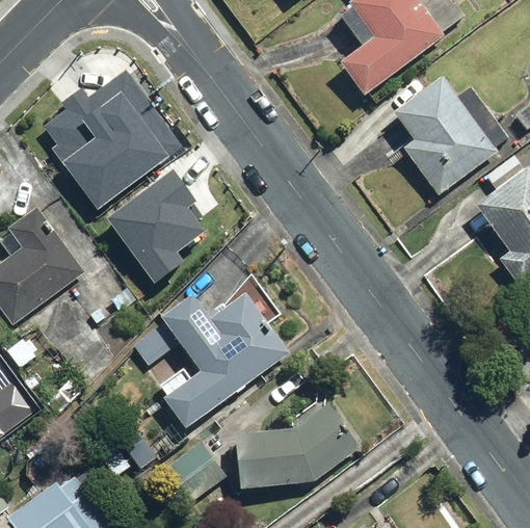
[(362,97),(466,17),(451,0),(354,0),(337,14),(361,45),(337,63),(362,97)]
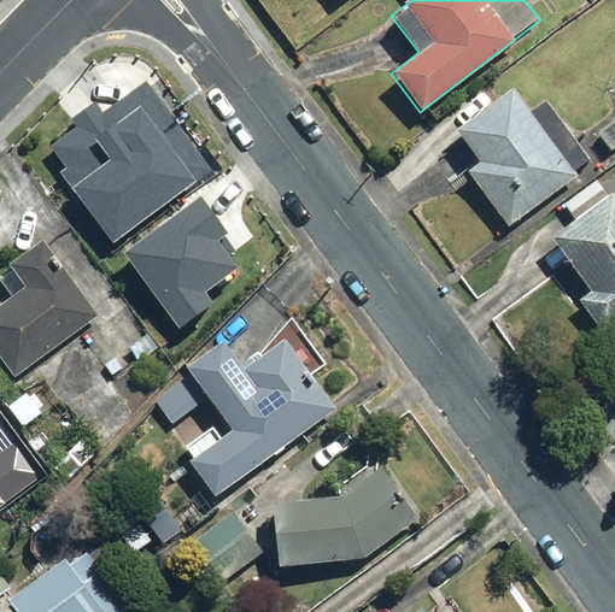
[(214,168),(145,78),(104,111),(95,101),(78,115),(83,121),(44,151),(60,174),(72,187),(116,243),(214,168)]
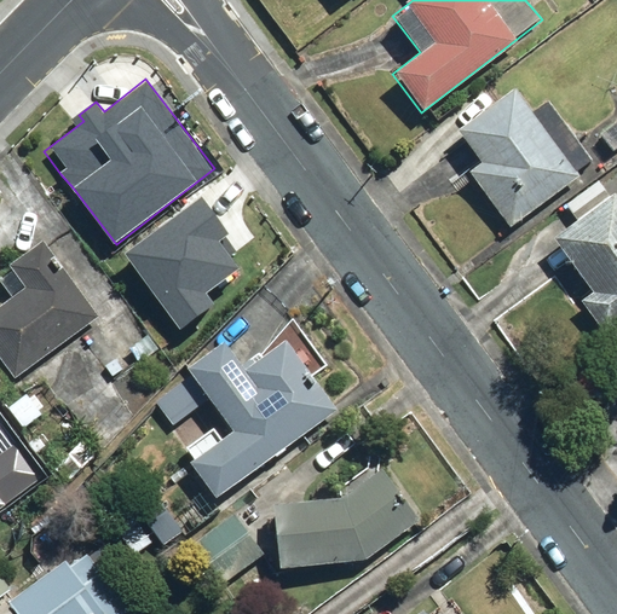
[(471,173),(511,224),(597,156),(551,97),(532,111),(513,86),(456,131),(483,164),(471,173)]
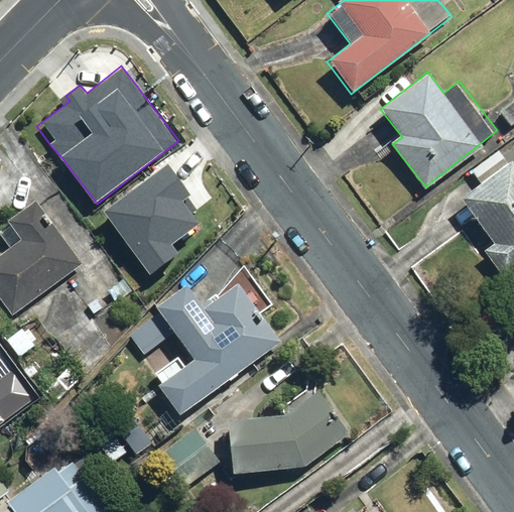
[(513,161),(512,162),(500,147),(470,171),(479,183),(460,200),(493,242),(482,250),(506,279),(513,273),(513,161)]
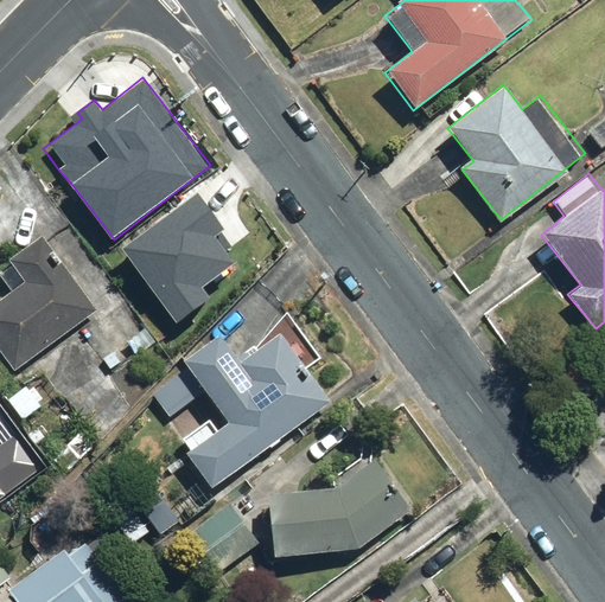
[(94,311),(42,236),(4,262),(20,286),(0,299),(0,348),(12,367),(94,311)]
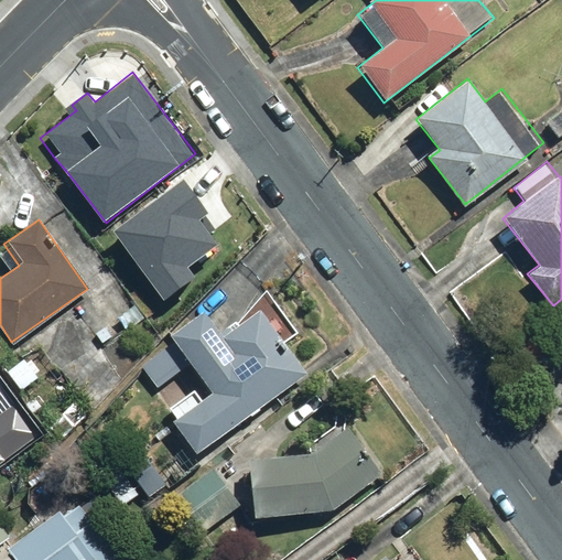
[(128,327),(149,314),(136,299),(117,312),(108,300),(97,308),(114,331),(125,322),(128,327)]
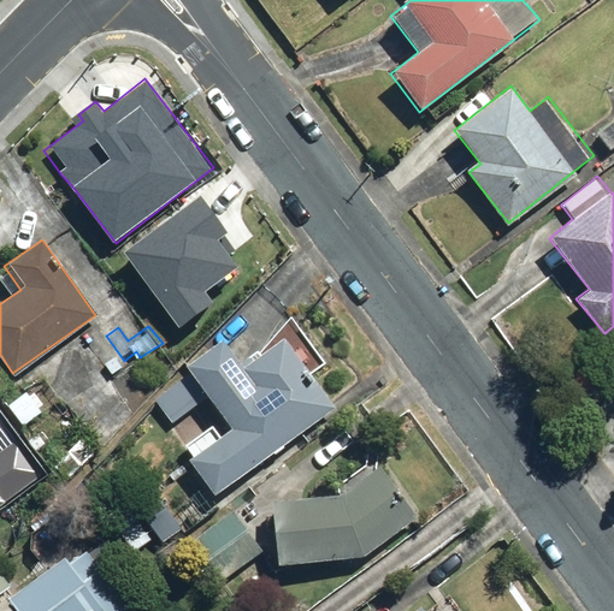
[(336,408),(282,334),(242,365),(223,339),(183,368),(186,372),(153,395),(175,425),(207,401),(230,431),(220,437),(212,426),(187,445),(195,457),(189,462),(214,497),(336,408)]
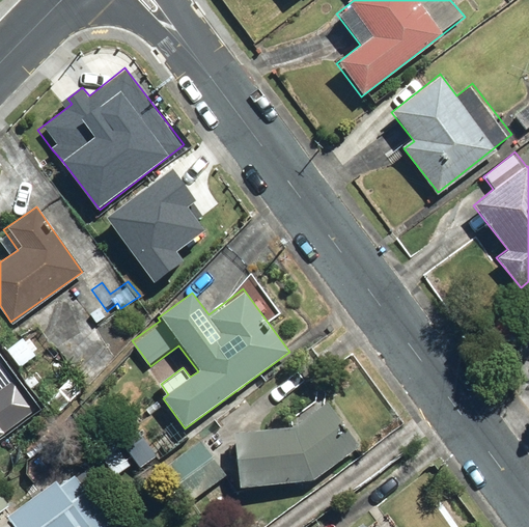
[(52,340),(36,325),(8,352),(23,368),(52,340)]
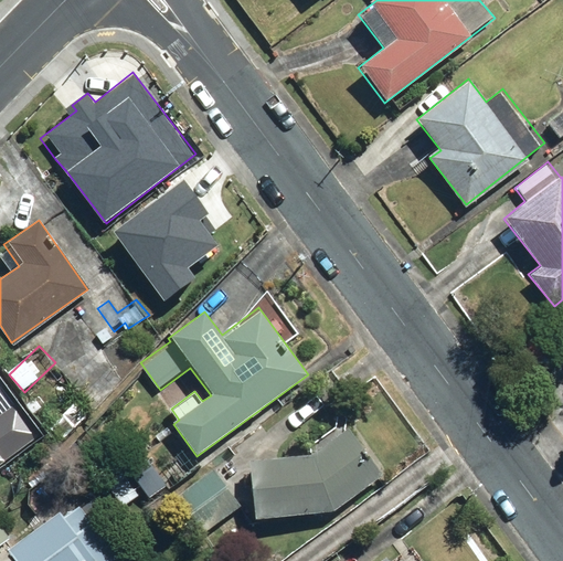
[(0,450),(13,442),(0,422),(0,450)]
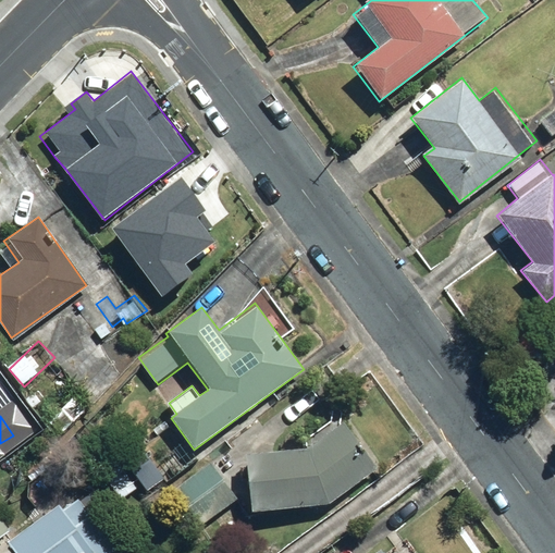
[(307,446),(247,456),(249,512),(327,508),(382,464),(343,417),(307,446)]
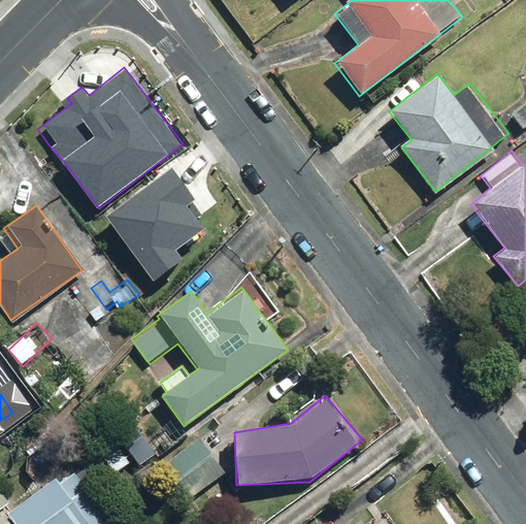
[(159,454),(132,422),(97,451),(116,473),(134,458),(141,467),(159,454)]
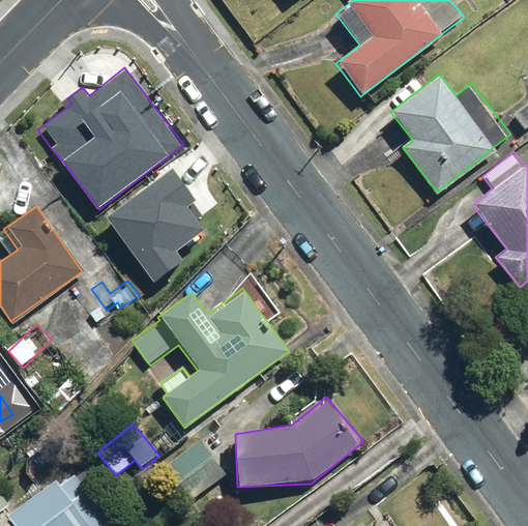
[(115,525),(74,470),(58,483),(56,479),(5,518),(10,525),(115,525)]
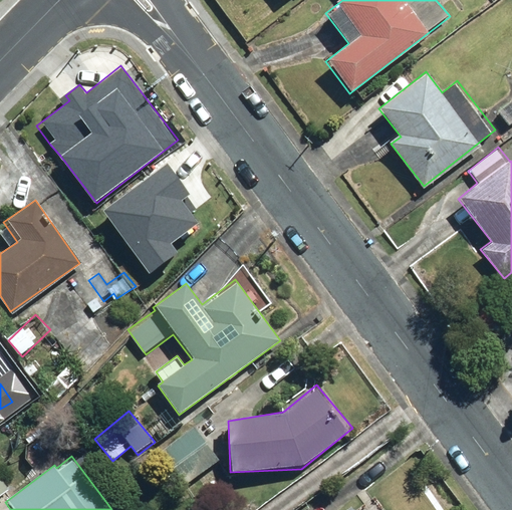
[(0,496),(9,489),(0,477),(0,496)]
